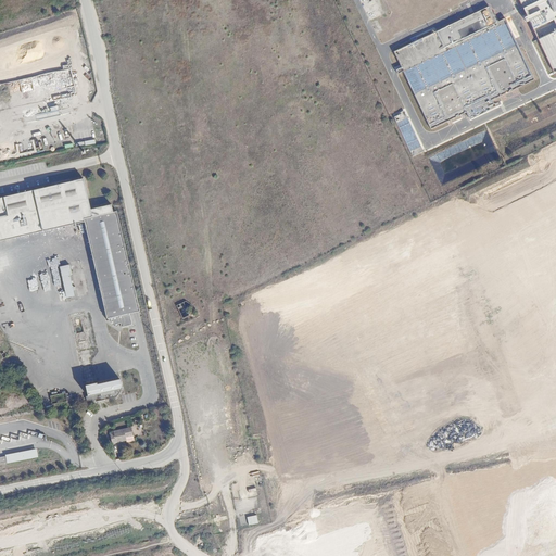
[(555,0),(519,0),(553,71),(555,68),(555,0)]
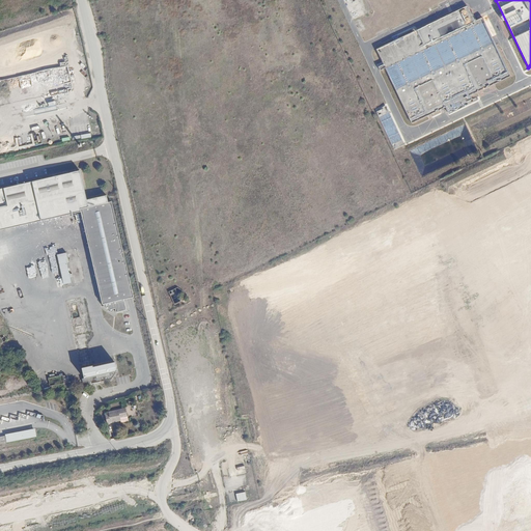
[(468,6),(378,49),(412,122),(510,76),(483,18),(475,22),(468,6)]
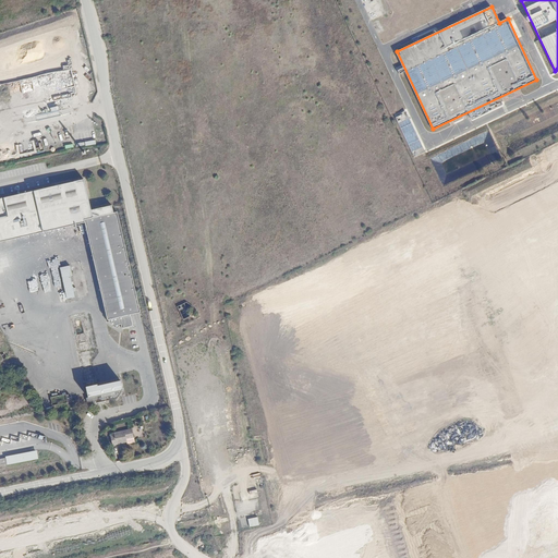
[(51,107),(52,112),(32,117),(29,106),(24,107),(25,111),(22,111),(23,122),(59,114),(57,106),(51,107)]
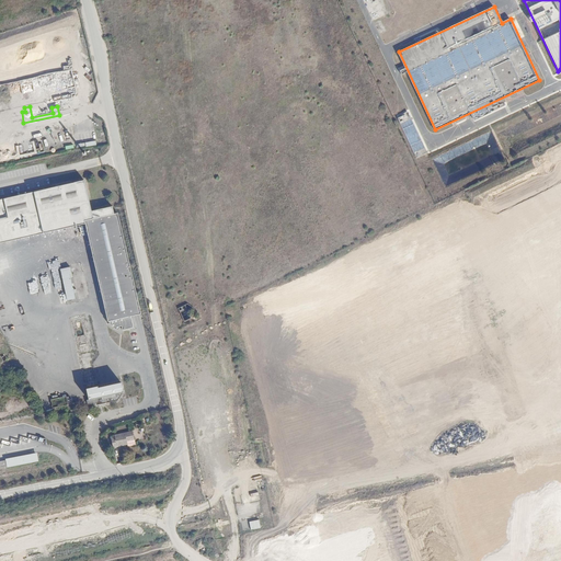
[(398,117),(404,128),(414,123),(407,112),(398,117)]
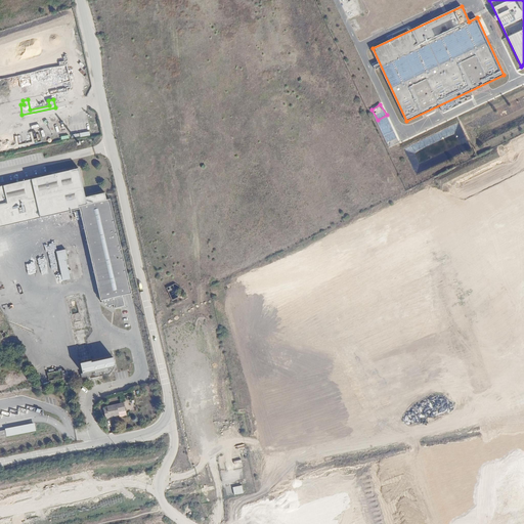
[(0,223),(78,207),(86,242),(99,298),(100,299),(99,299),(108,305),(110,304),(111,303),(110,302),(112,301),(113,305),(123,303),(121,293),(130,291),(108,197),(105,197),(103,190),(84,194),(78,166),(0,182),(0,223)]
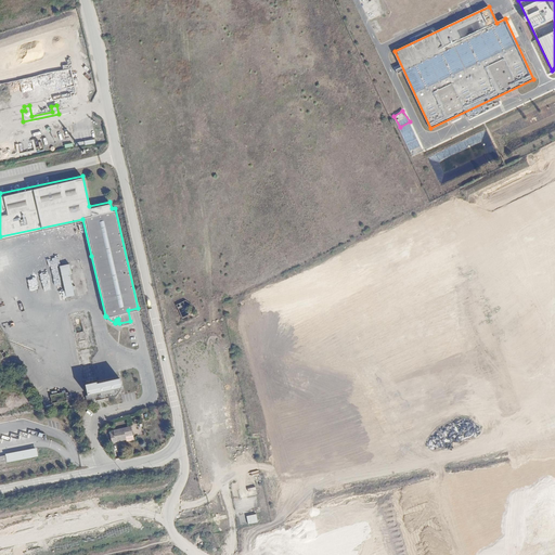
[(67,267),(66,261),(56,263),(63,295),(71,293),(65,267),(67,267)]
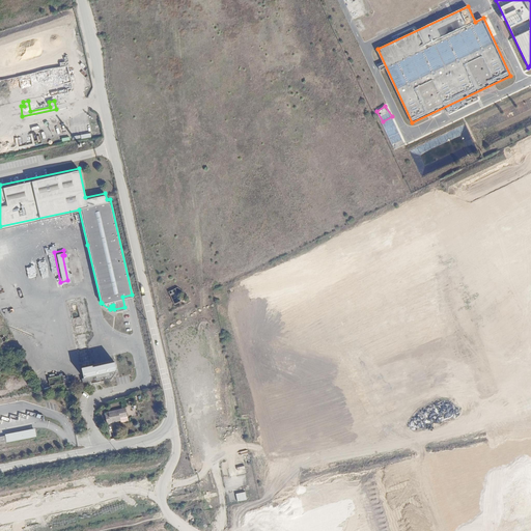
[(45,264),(44,257),(30,259),(31,264),(37,263),(38,266),(45,264)]
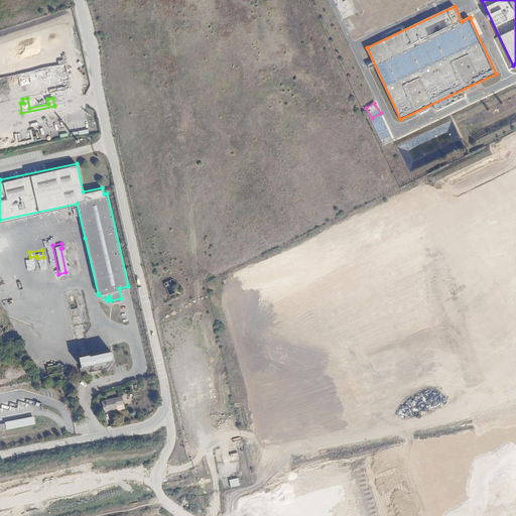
[(95,335),(87,336),(88,344),(96,343),(95,335)]
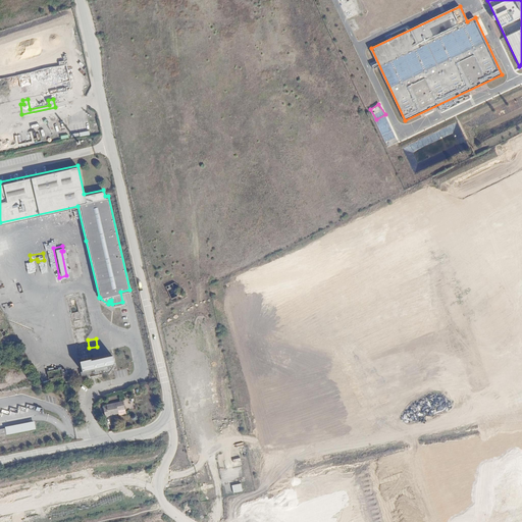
[(86,374),(86,377),(114,371),(110,356),(89,361),(88,359),(77,361),(81,371),(79,372),(80,375),(86,374)]
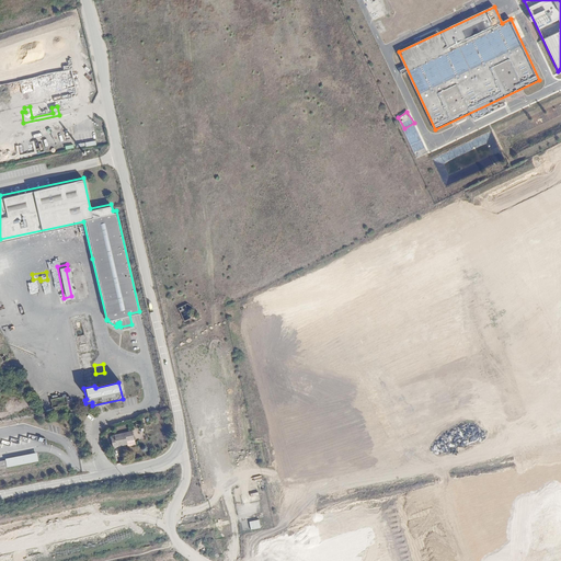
[(133,432),(115,435),(115,436),(111,437),(113,447),(128,444),(127,442),(135,441),(133,432)]
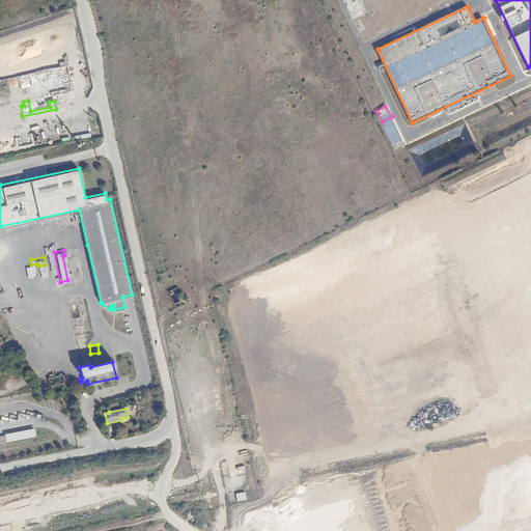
[(0,437),(1,443),(37,437),(36,427),(25,429),(26,430),(0,435),(0,437)]
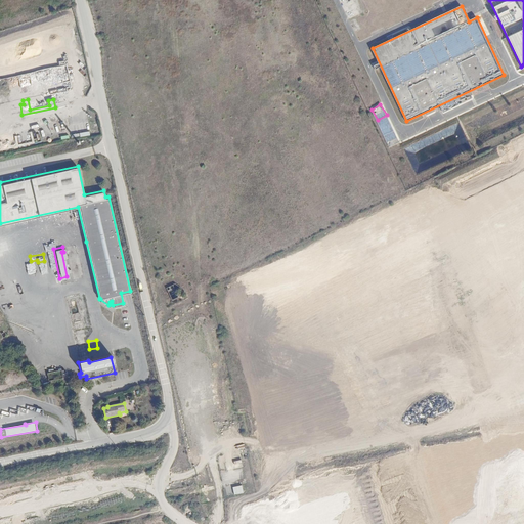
[(234,494),(244,493),(243,485),(233,487),(234,494)]
